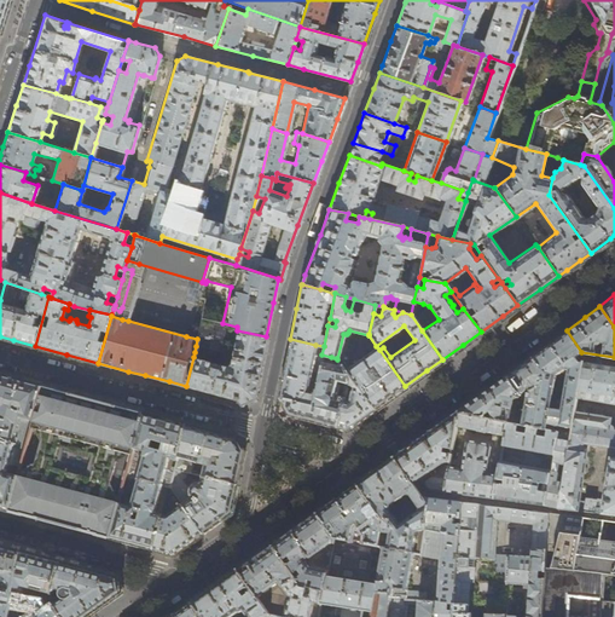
[(197,339),(196,346),(218,351),(222,327),(199,322),(197,339)]
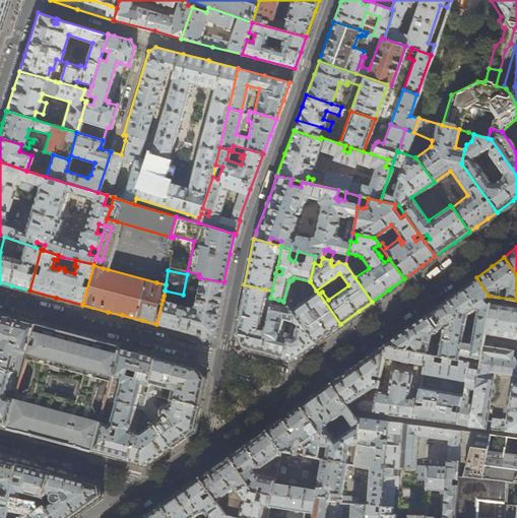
[(217,309),(223,282),(199,277),(193,306),(190,307),(163,300),(156,324),(181,331),(198,335),(200,338),(200,339),(201,339),(202,340),(204,338),(210,335),(212,335),(217,309)]
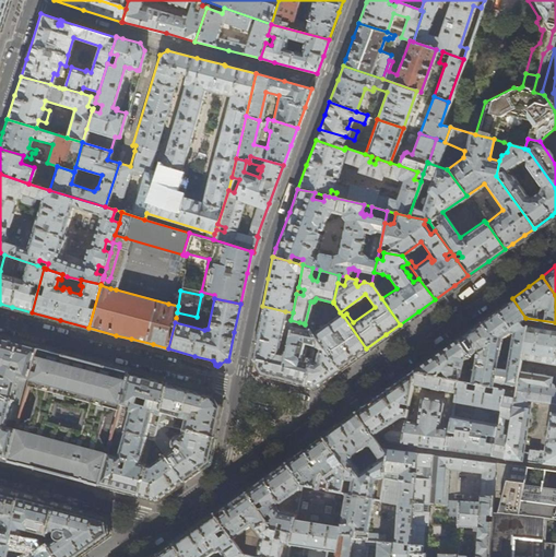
[(517,370),(519,357),(525,318),(512,298),(498,307),(480,321),(491,335),(482,384),(492,386),(493,380),(500,381),(499,388),(501,388),(513,390),(517,370)]
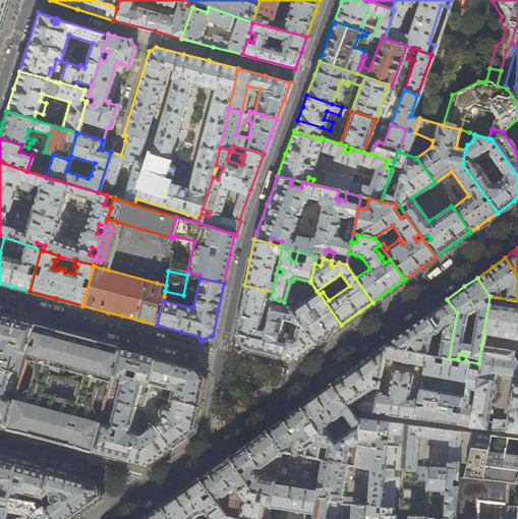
[(264,302),(266,290),(244,285),(239,308),(234,334),(238,335),(263,340),(268,316),(266,315),(268,304),(264,302)]
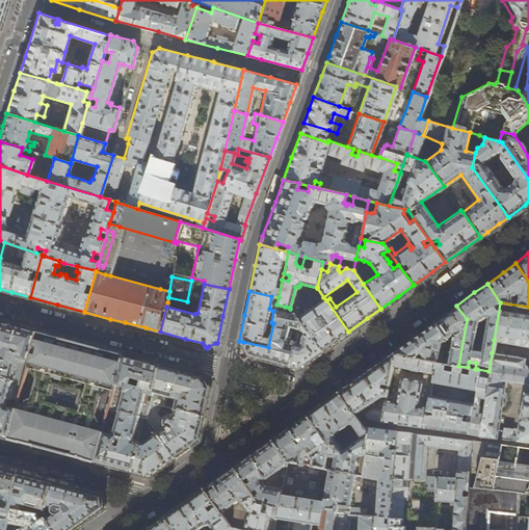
[(291,310),(292,312),(299,321),(321,350),(336,341),(348,332),(326,300),(324,297),(299,316),(293,308),(291,310)]
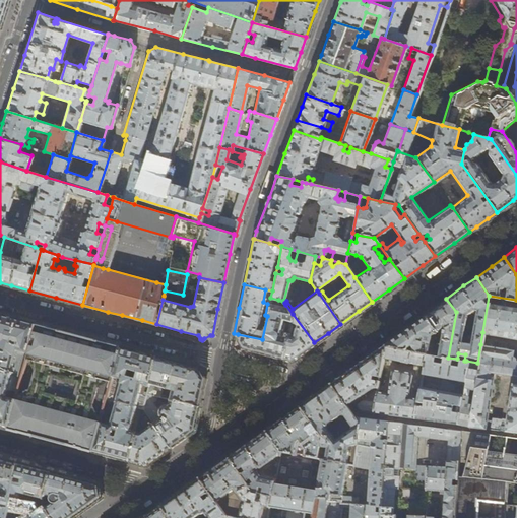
[(482,345),(480,344),(477,363),(473,388),(471,402),(467,425),(494,429),(516,432),(516,300),(489,296),(482,332),(516,337),(516,360),(511,359),(512,349),(506,348),(506,346),(483,343),(482,345)]
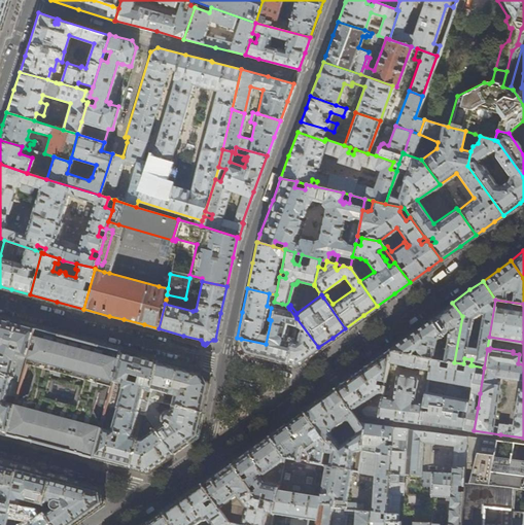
[(281,309),(282,304),(274,302),(271,320),(266,344),(241,339),(241,343),(241,345),(244,352),(268,358),(285,362),(297,318),(289,309),(288,311),(281,309)]
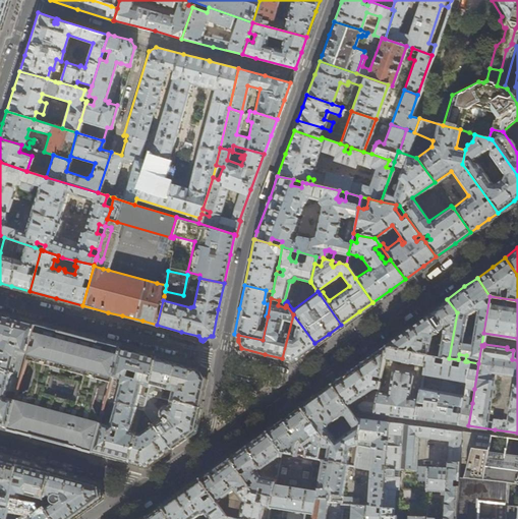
[(437,306),(424,314),(437,330),(443,326),(444,328),(443,328),(443,331),(440,330),(439,334),(442,335),(440,345),(435,344),(434,349),(433,355),(434,355),(443,357),(449,358),(457,312),(447,299),(437,306)]
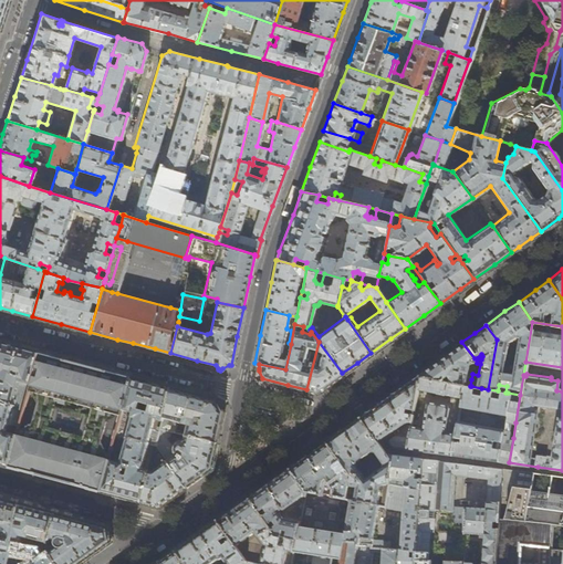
[(16,346),(0,342),(0,404),(21,409),(27,389),(35,352),(16,346)]
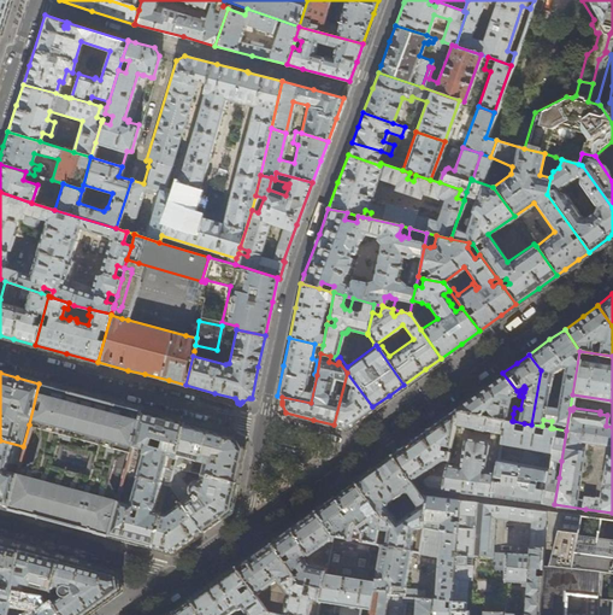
[(360,415),(372,406),(347,373),(334,425),(340,426),(345,427),(360,415)]
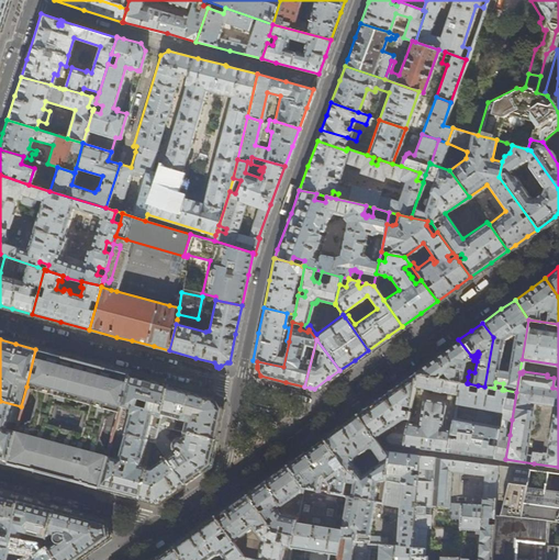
[(471,357),(471,356),(458,339),(440,353),(415,370),(417,371),(458,381),(467,383),(468,377),(462,376),(465,365),(467,365),(467,361),(465,361),(471,357)]
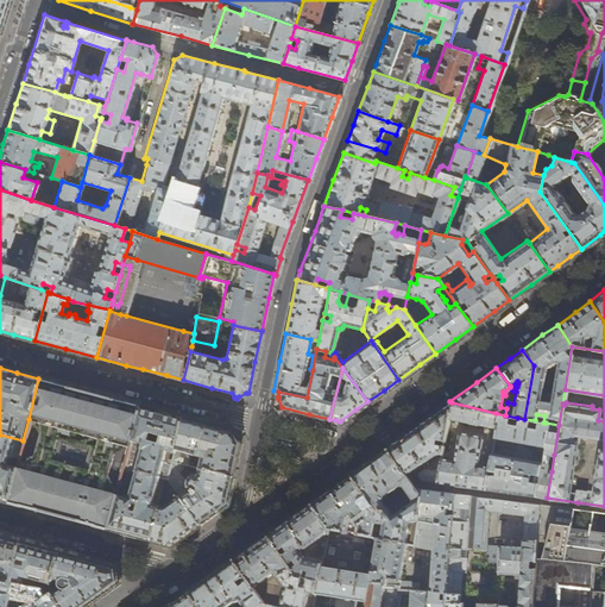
[(88,392),(38,379),(29,419),(41,423),(29,469),(16,467),(6,501),(106,527),(114,493),(102,489),(117,437),(128,439),(138,405),(88,392)]
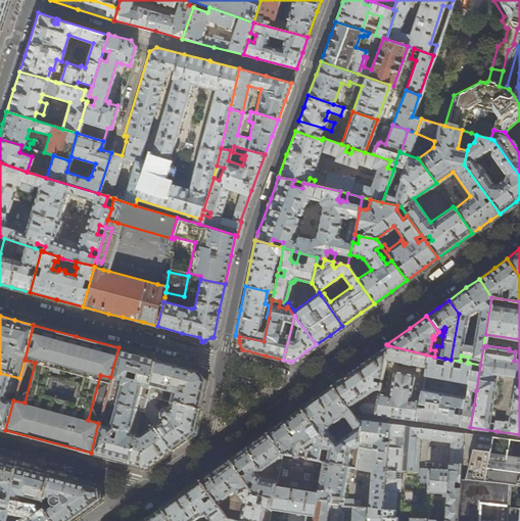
[(379,389),(380,380),(375,380),(374,378),(375,375),(381,376),(385,358),(388,345),(386,344),(372,354),(337,379),(353,403),(355,404),(361,412),(374,414),(376,403),(365,400),(362,396),(373,388),(379,389)]
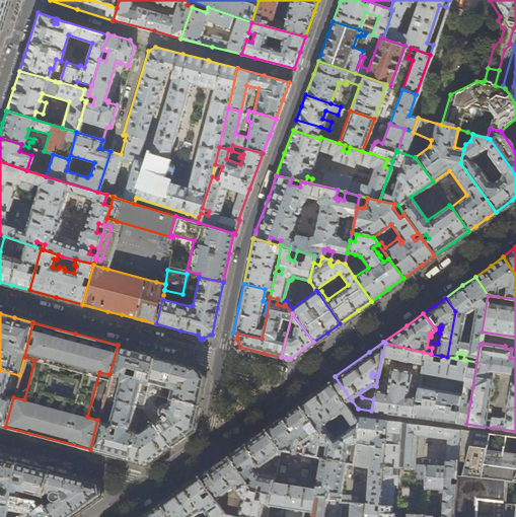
[(421,364),(423,352),(385,343),(382,355),(398,358),(398,359),(406,361),(406,360),(421,364)]
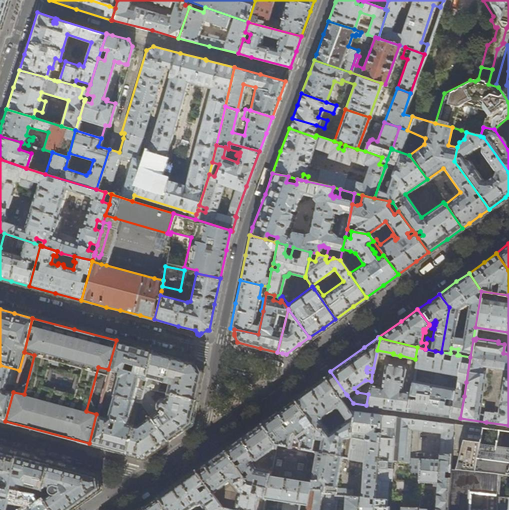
[(135,345),(116,340),(108,369),(102,391),(132,399),(138,401),(142,389),(138,388),(141,378),(144,379),(152,350),(135,345)]
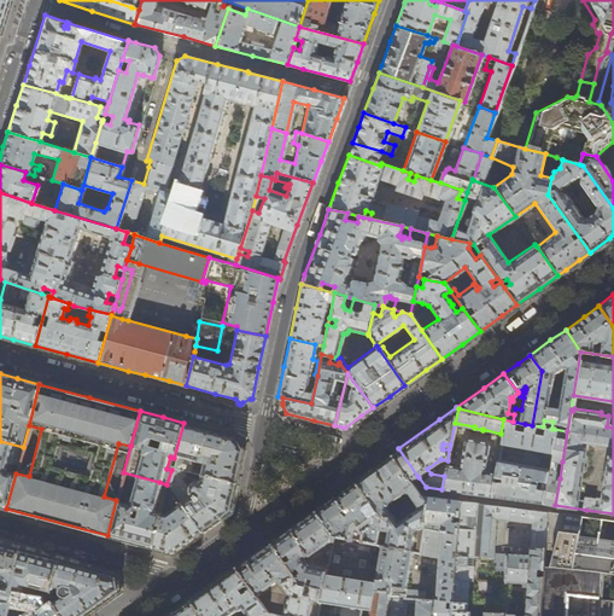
[(514,422),(513,422),(503,419),(501,434),(497,453),(518,457),(519,447),(550,452),(554,429),(551,429),(543,426),(532,425),(525,424),(524,430),(513,429),(514,422)]
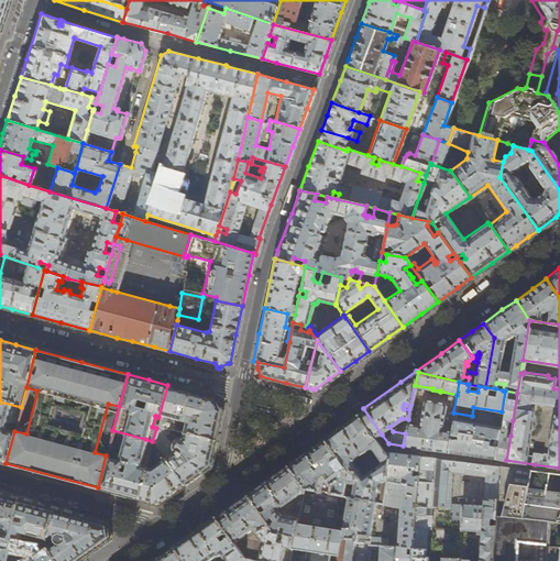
[(213,397),(167,385),(158,417),(156,425),(168,428),(173,429),(175,418),(185,420),(183,431),(213,440),(218,420),(220,408),(213,397)]
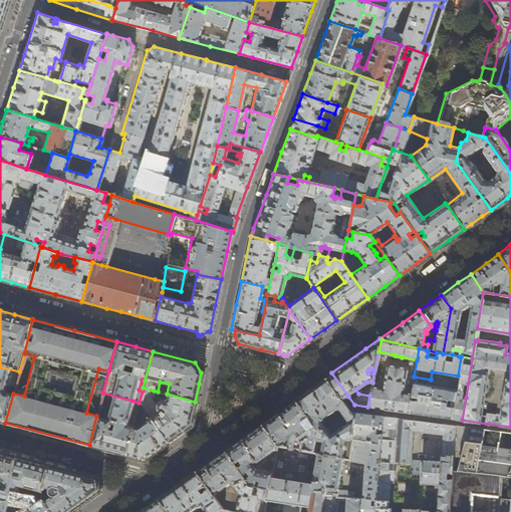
[(468,384),(472,358),(461,356),(458,375),(456,389),(450,419),(456,420),(462,420),(466,398),(458,397),(459,390),(461,391),(462,384),(468,384)]
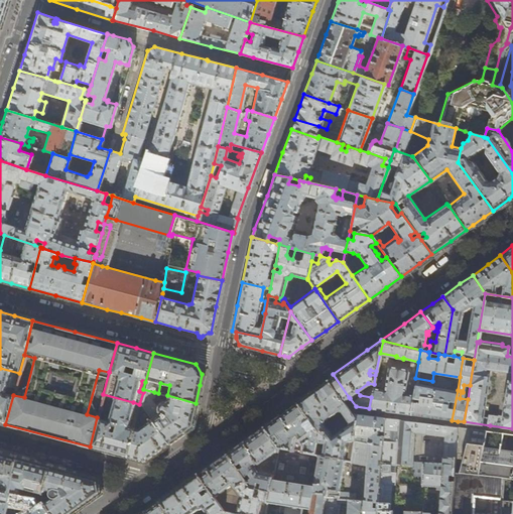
[(373,385),(371,397),(369,408),(390,411),(409,414),(412,394),(403,392),(407,371),(405,368),(390,364),(387,366),(383,387),(373,385)]
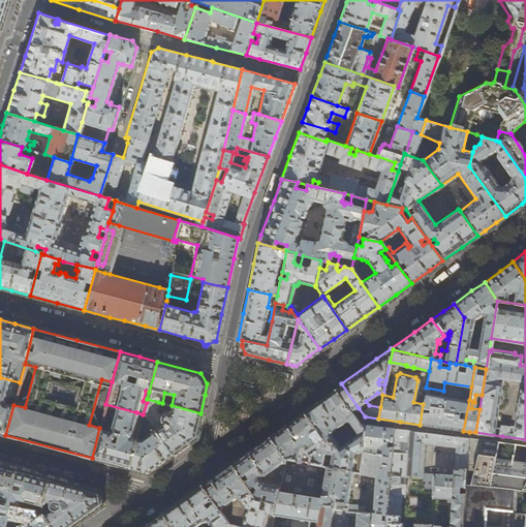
[(9,395),(16,397),(20,382),(0,377),(0,433),(5,435),(13,405),(3,402),(5,396),(7,396),(9,395)]
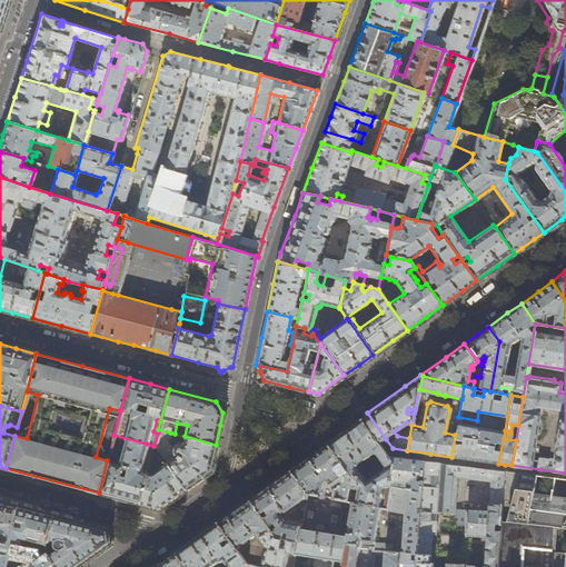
[(385,438),(367,413),(360,418),(378,443),(383,440),(385,438)]
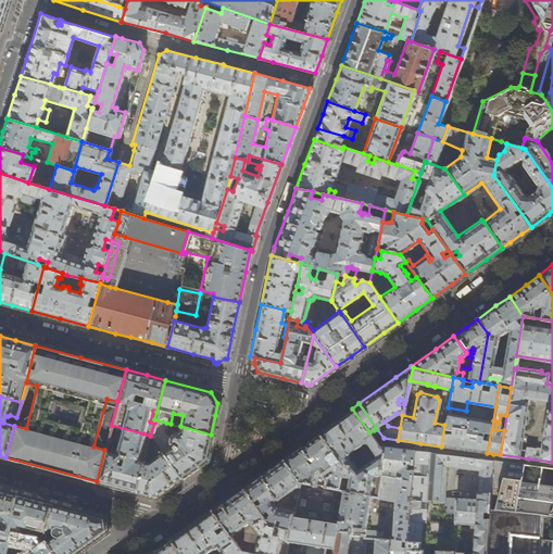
[(338,458),(341,464),(340,476),(349,477),(347,490),(369,494),(376,495),(380,474),(384,452),(378,444),(369,432),(352,408),(337,419),(318,432),(334,452),(338,458)]
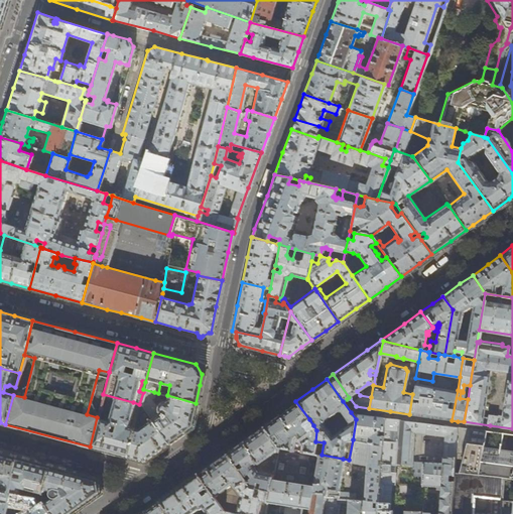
[(415,383),(412,394),(409,414),(429,417),(452,420),(458,390),(415,383)]
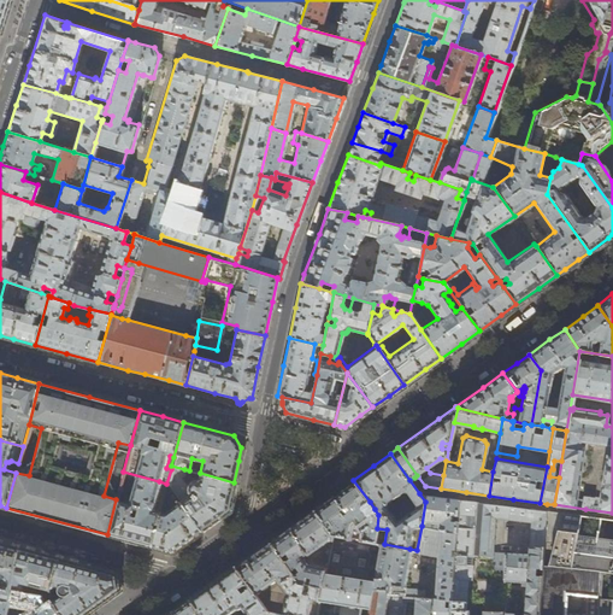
[(183,474),(184,469),(171,466),(171,469),(166,484),(200,531),(212,521),(229,510),(231,496),(234,482),(200,473),(192,470),(190,474),(199,476),(198,479),(195,480),(190,481),(188,484),(187,487),(180,476),(183,474)]
